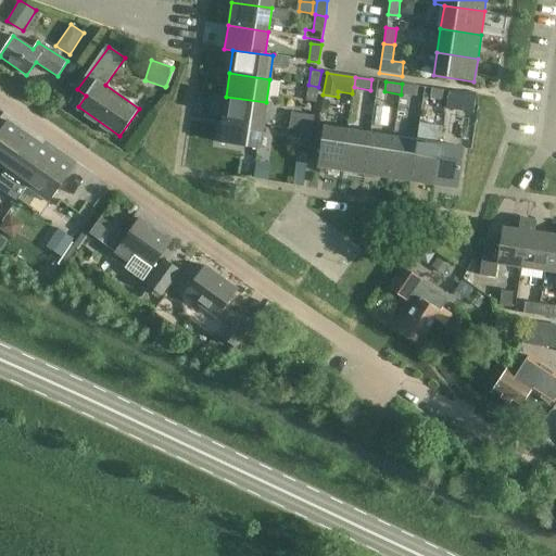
[(402,84),(401,95),(417,97),(419,86),(402,84)]
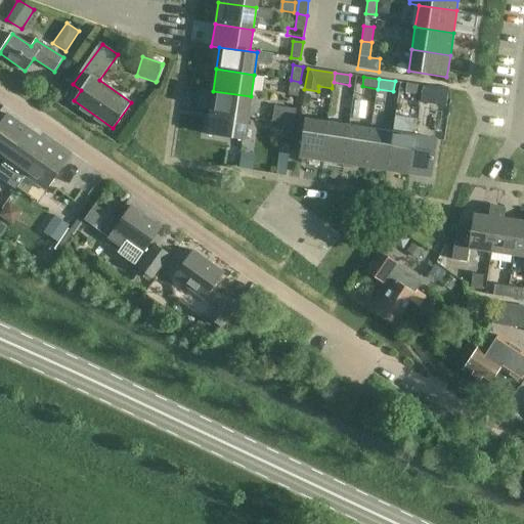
[(288,95),(298,96),(300,82),(291,80),(288,95)]
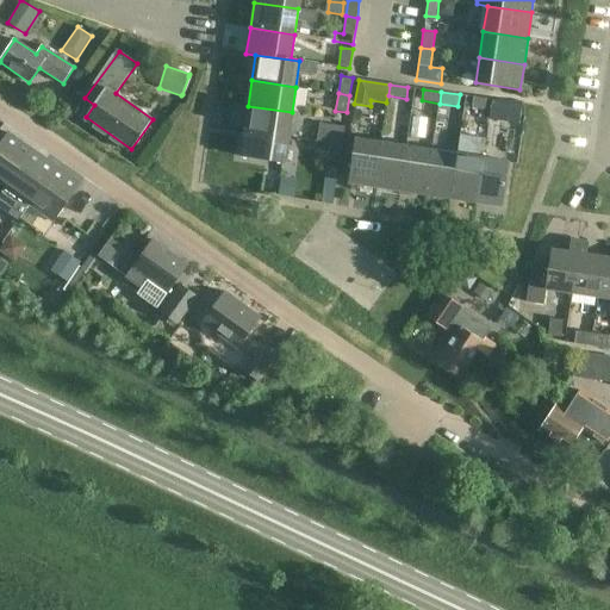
[(472,107),(490,110),(491,100),(473,98),(472,107)]
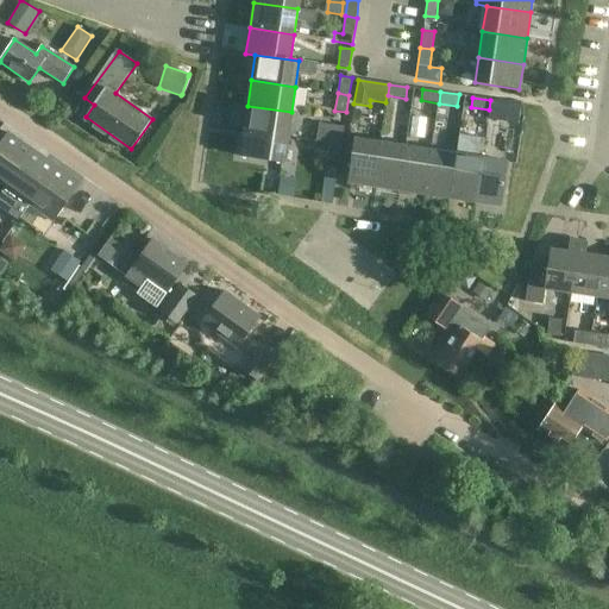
[(490,100),(489,110),(507,113),(508,102),(490,100)]
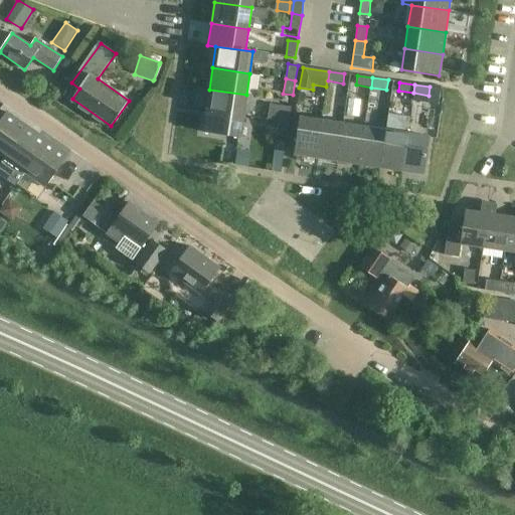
[(209,90),(206,111),(243,117),(246,95),(209,90)]
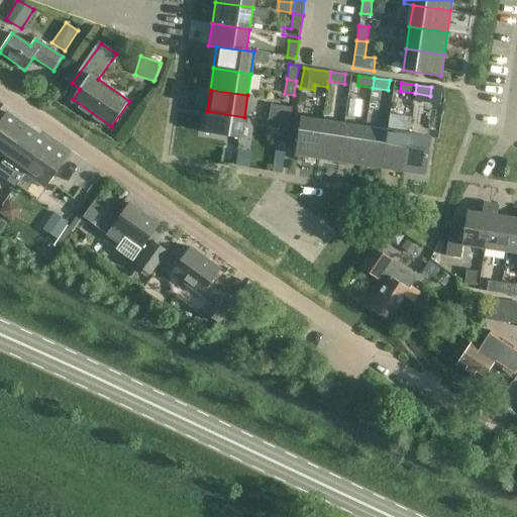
[(292,108),(283,106),(281,121),(290,123),(292,108)]
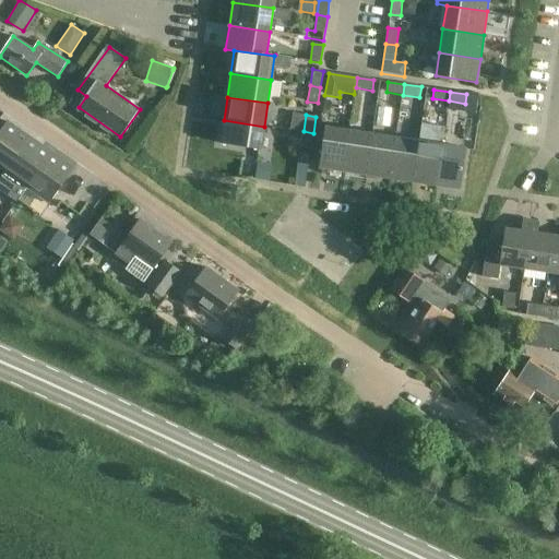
[(264,127),(224,120),(221,144),(261,150),(264,127)]
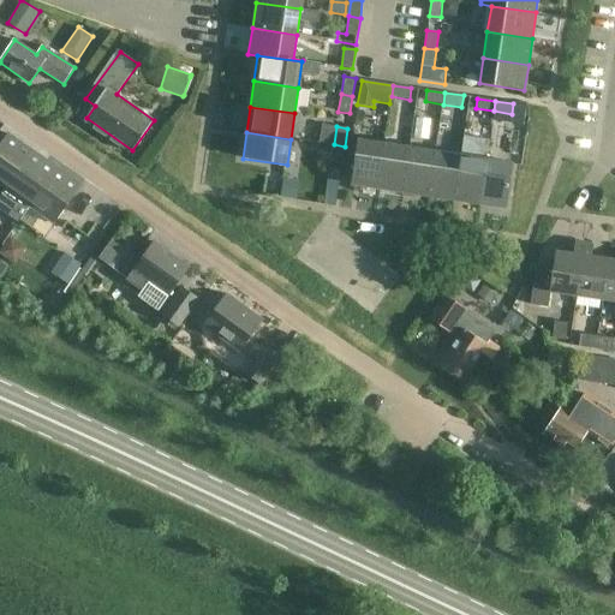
[(0,184),(30,206),(57,168),(9,135),(0,145),(0,184)]
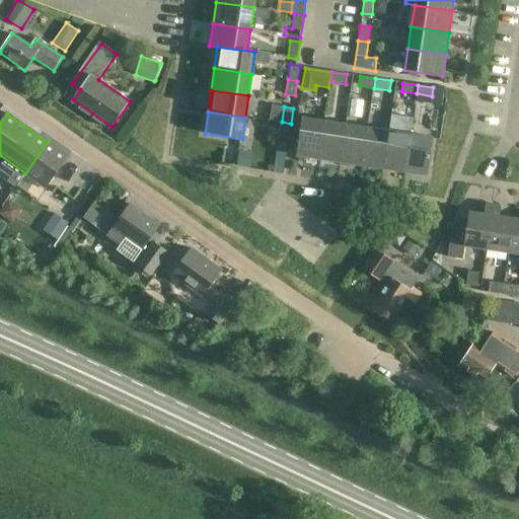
[(296,156),(317,159),(323,122),(301,118),(296,156)]
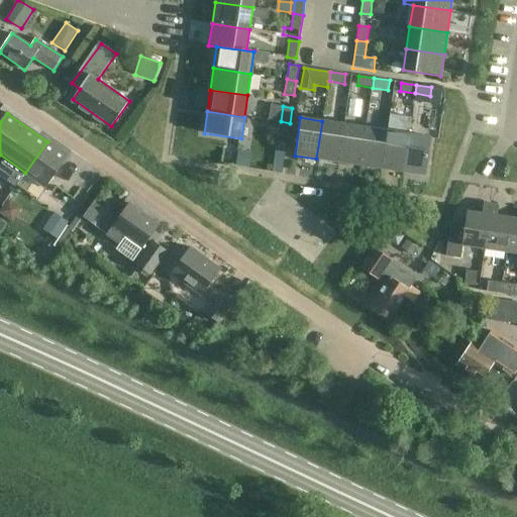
[(278,137),(287,138),(288,138),(290,123),(281,121),(278,137)]
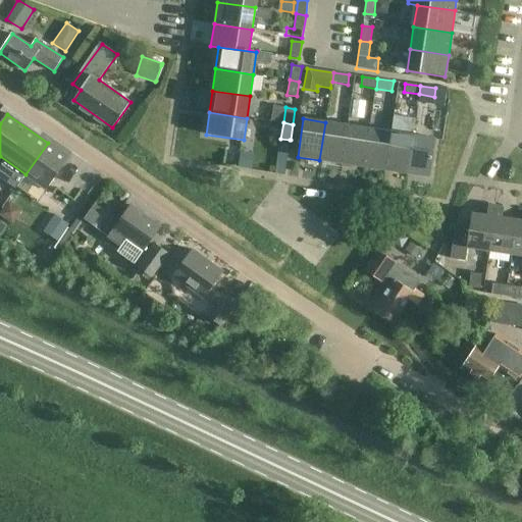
[(325,122),(319,160),(342,163),(348,125),(325,122)]
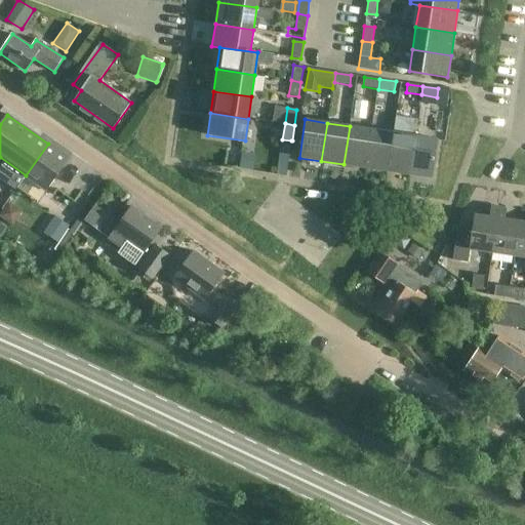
[(344,164),(365,168),(371,129),(350,126),(344,164)]
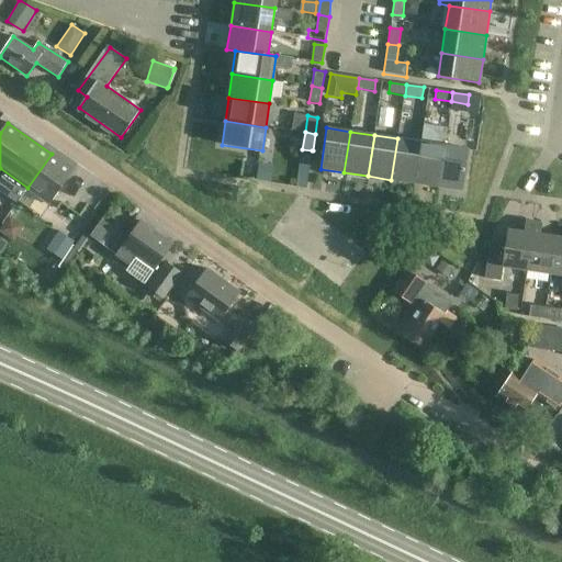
[(397,138),(391,180),(415,183),(422,143),(397,138)]
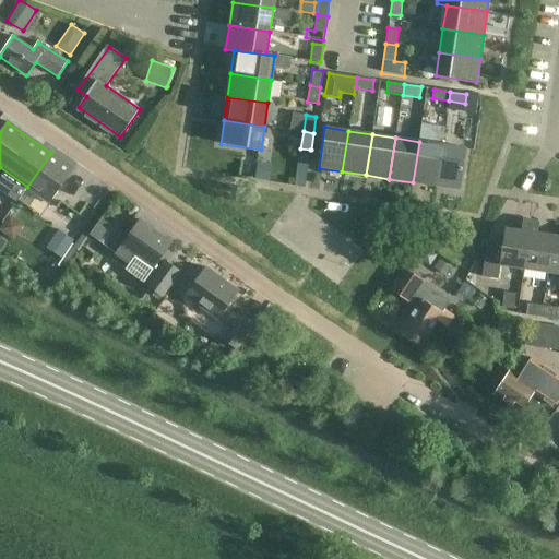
[(413,182),(437,186),(442,145),(419,142),(413,182)]
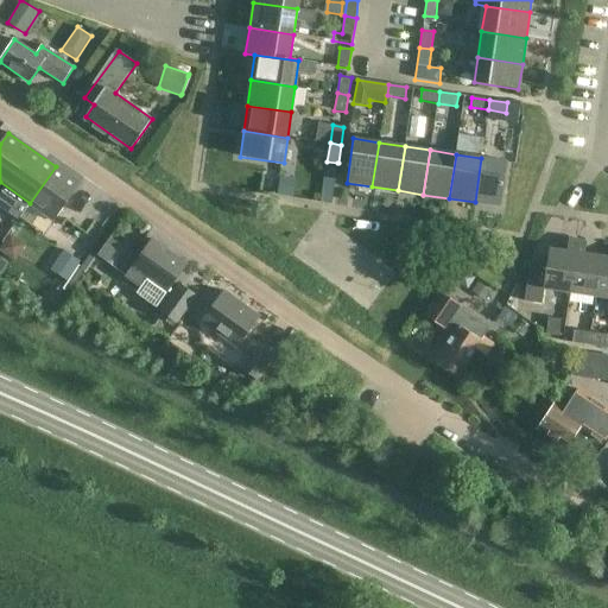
[(481,158),(475,202),(500,207),(507,162),(481,158)]
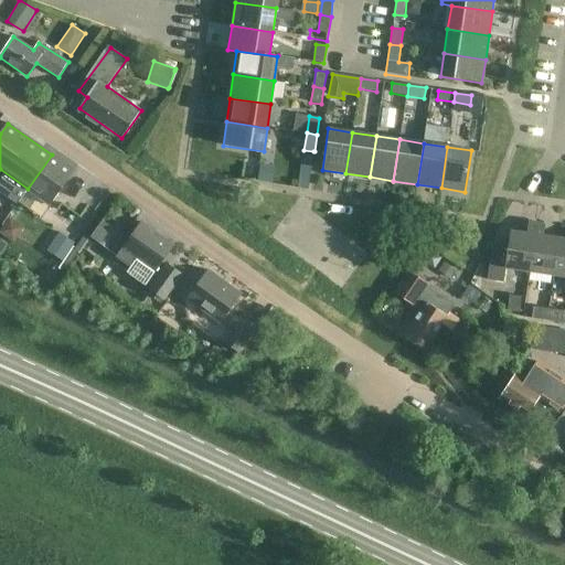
[(52,155),(28,189),(51,205),(75,170),(52,155)]
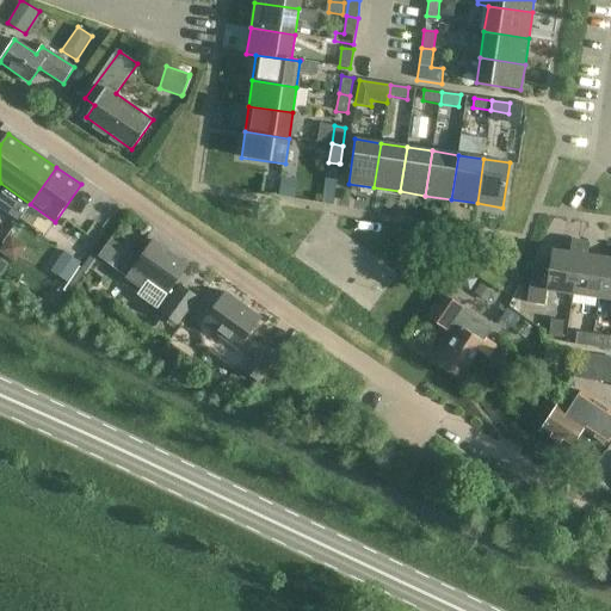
[(322,204),(333,207),(337,178),(327,177),(322,204)]
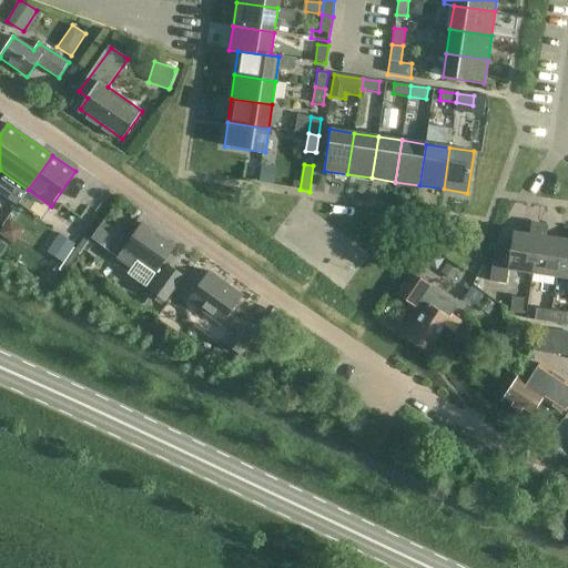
[(261,165),(259,182),(273,184),(275,166),(261,165)]
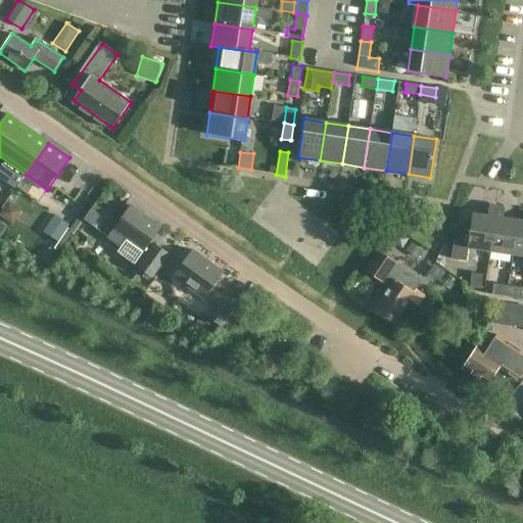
[(131,205),(119,223),(107,237),(122,247),(128,239),(144,250),(160,228),(131,205)]
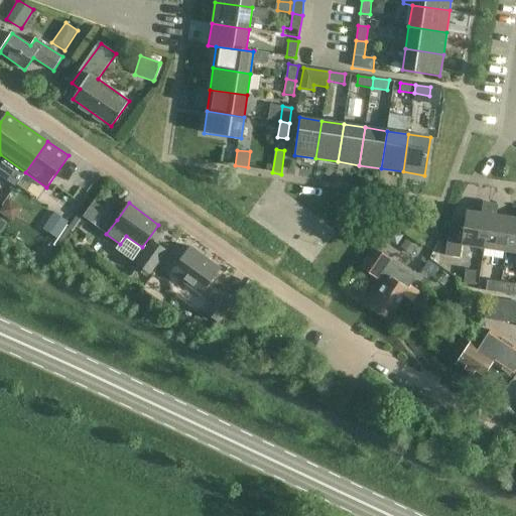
[(462,246),(483,249),(490,204),(483,203),(481,213),(466,211),(464,228),(449,226),(444,256),(460,258),(462,246)]
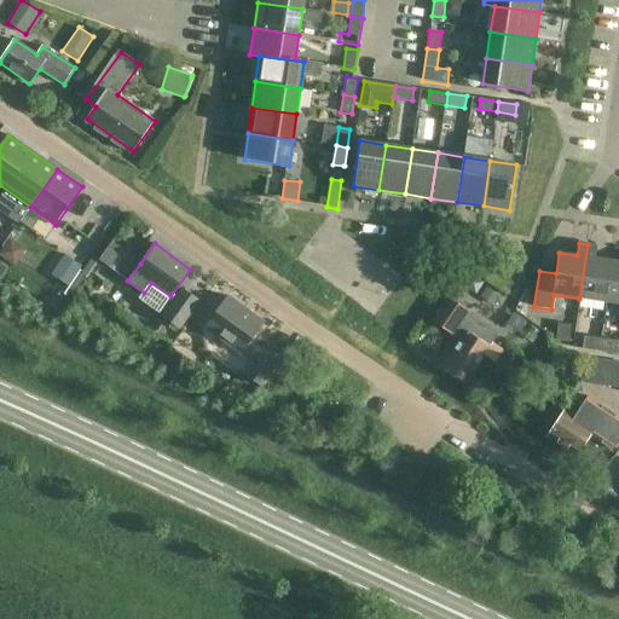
[(613,261),(595,259),(597,246),(588,244),(579,299),(607,302),(613,261)]
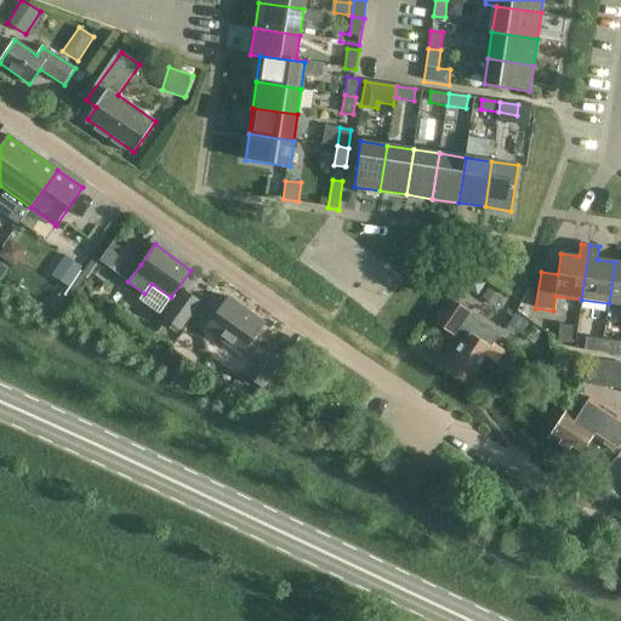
[(75,292),(81,283),(87,273),(64,257),(51,277),(75,292)]
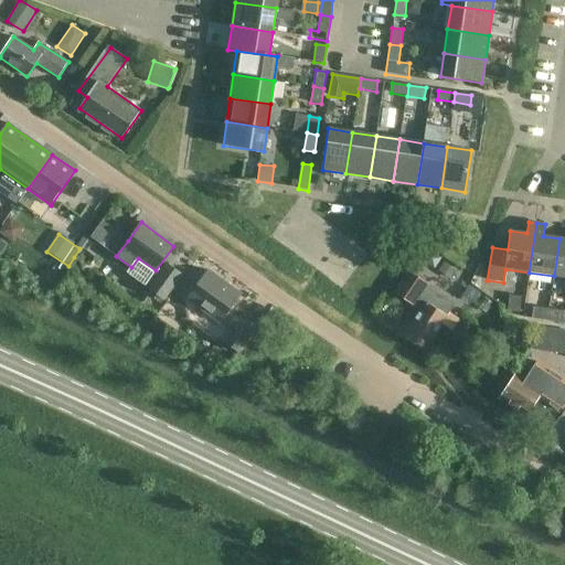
[(564,238),(560,238),(554,276),(564,277),(564,238)]
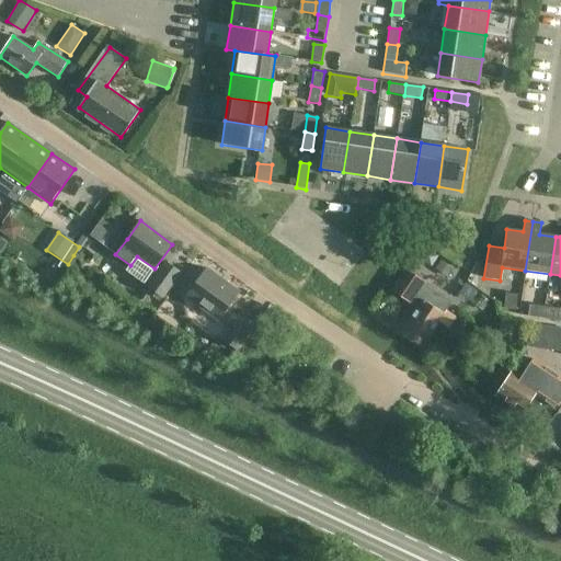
[(162,298),(167,293),(181,273),(167,263),(148,288),(162,298)]
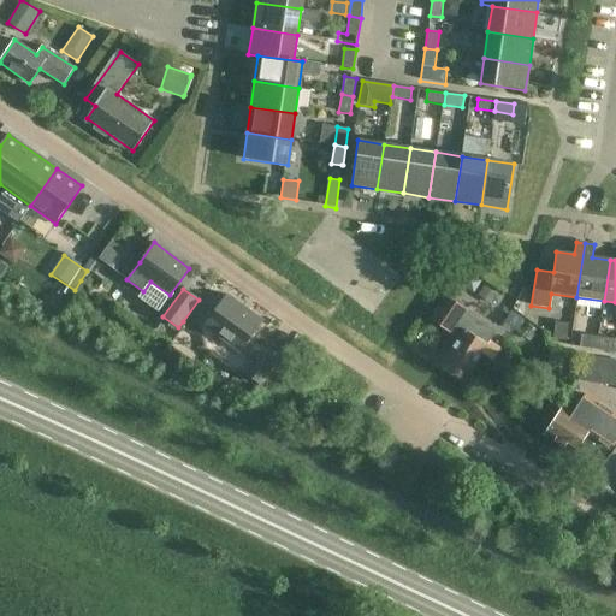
[(264,321),(226,295),(203,326),(241,353),(264,321)]
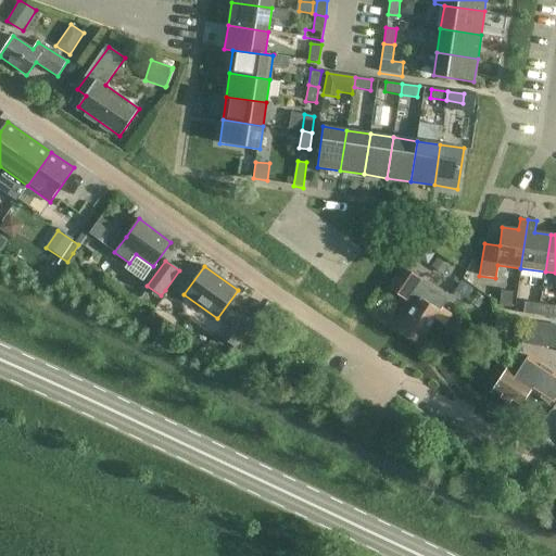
[(442,308),(447,300),(421,281),(422,280),(401,266),(387,288),(406,301),(412,293),(420,299),(409,313),(397,331),(418,344),(434,319),(444,326),(452,315),(442,308)]
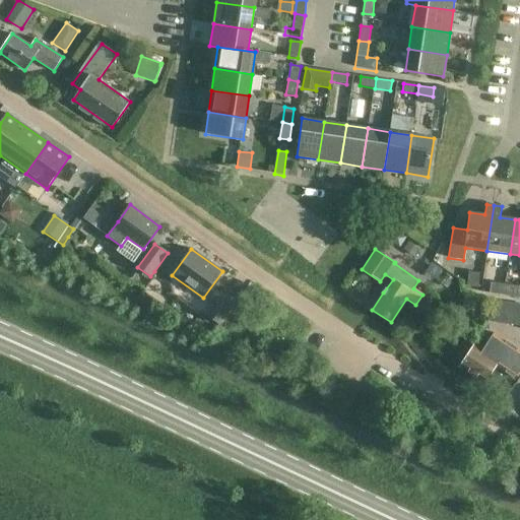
[(480,273),(470,271),(468,286),(479,287),(480,273)]
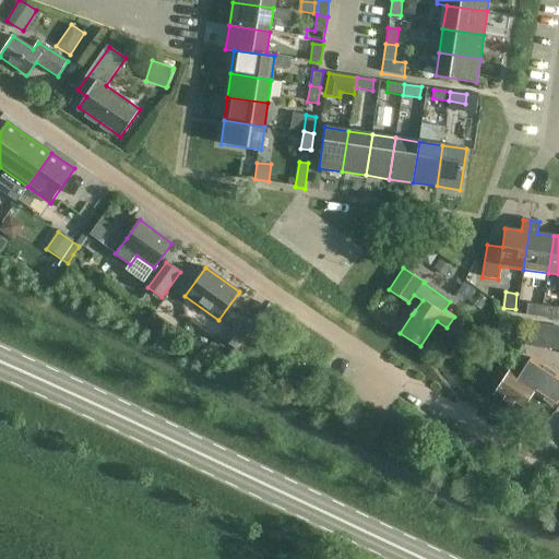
[(480,296),(474,305),(480,310),(487,300),(480,296)]
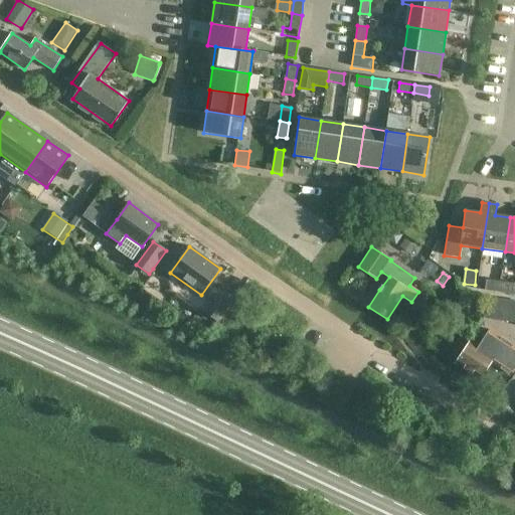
[(485,291),(499,293),(500,282),(486,280),(485,291)]
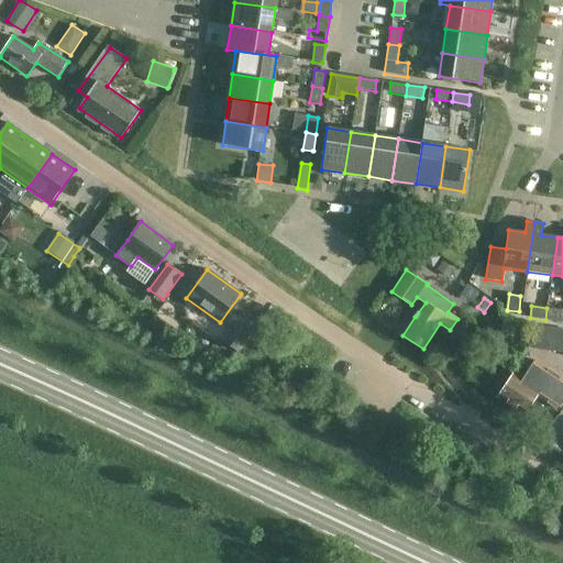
[(562,310),(547,308),(545,320),(560,322),(562,310)]
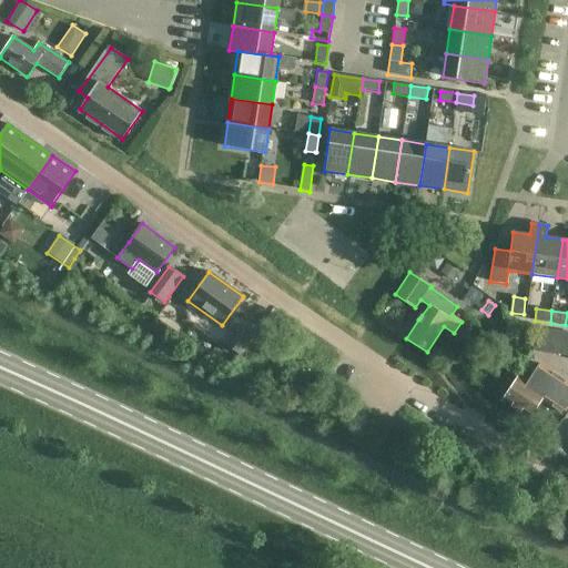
[(226,345),(240,355),(255,333),(242,323),(226,345)]
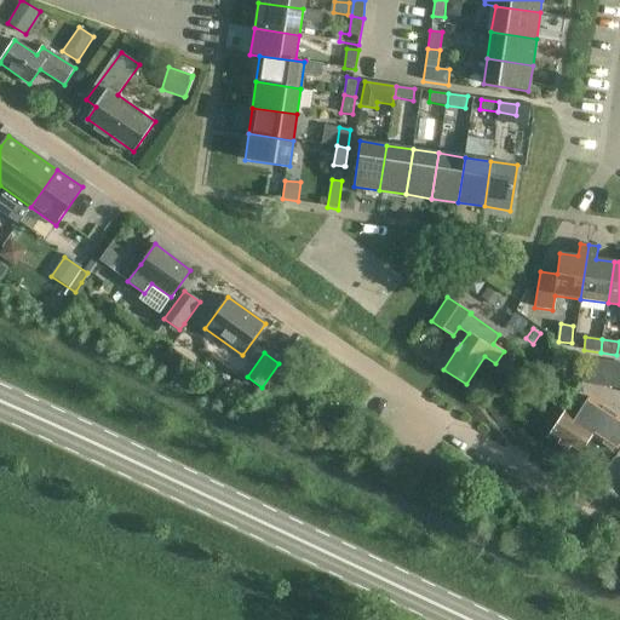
[(566,411),(562,417),(549,437),(578,457),(595,431),(616,446),(619,440),(619,429),(585,406),(577,418),(566,411)]
